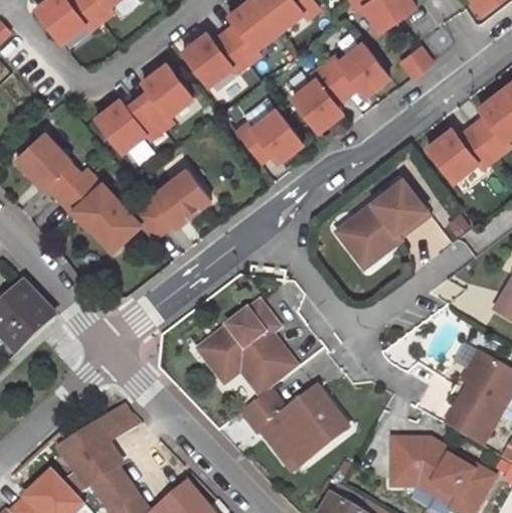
[(100,19),(86,0),(42,0),(34,6),(60,41),(84,23),(89,28),(100,19)]
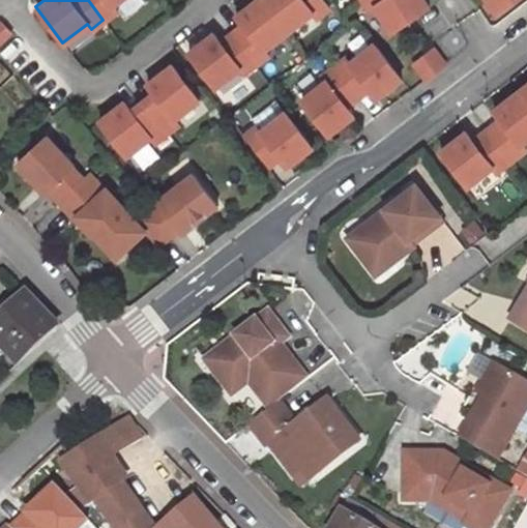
[(88,0),(103,20),(115,10),(111,5),(117,0),(88,0)]
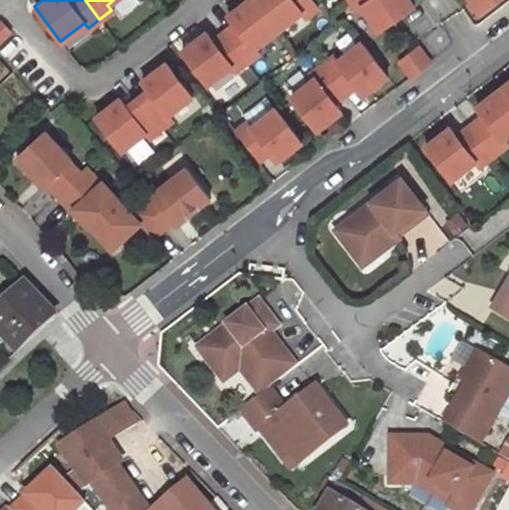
[(222,30),(246,62),(258,53),(254,48),(277,30),(254,0),(244,0),(226,14),(233,22),(222,30)]
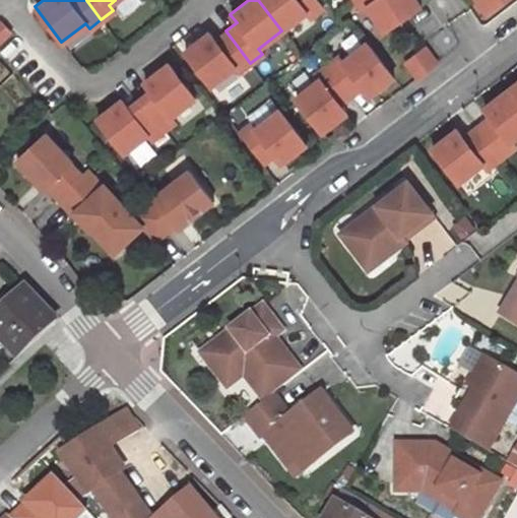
[(321,8),(315,0),(258,0),(281,30),(305,12),(309,17),(321,8)]
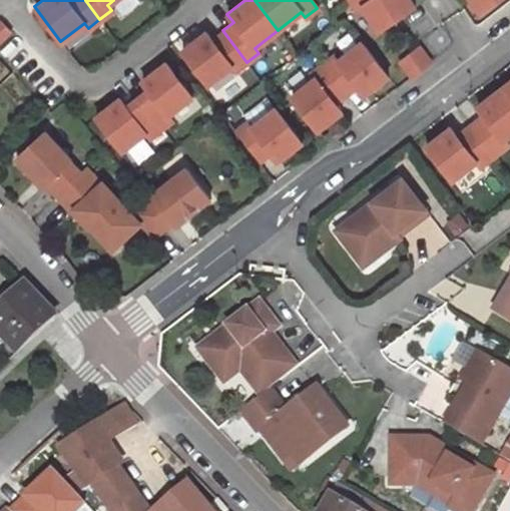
[(349,0),(356,9),(361,5),(378,30),(414,6),(409,0),(349,0)]
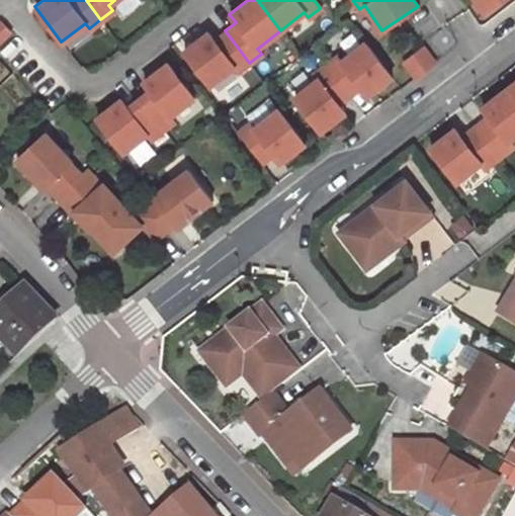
[(475,0),(483,11),(498,0),(475,0)]
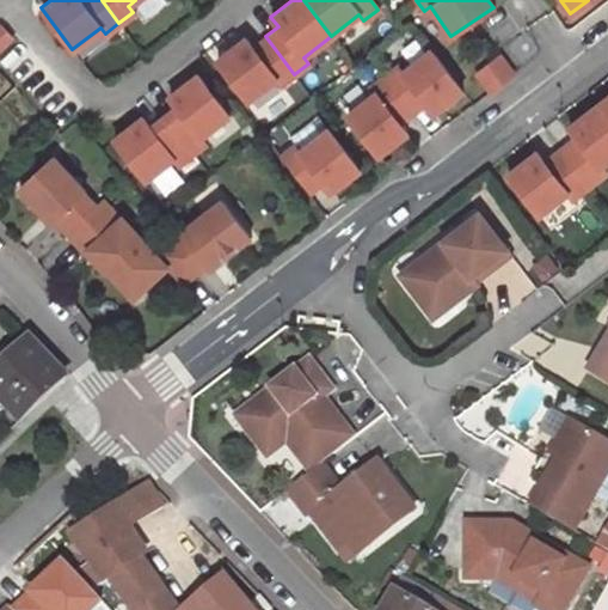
[(0,44),(10,36),(0,26),(0,44)]
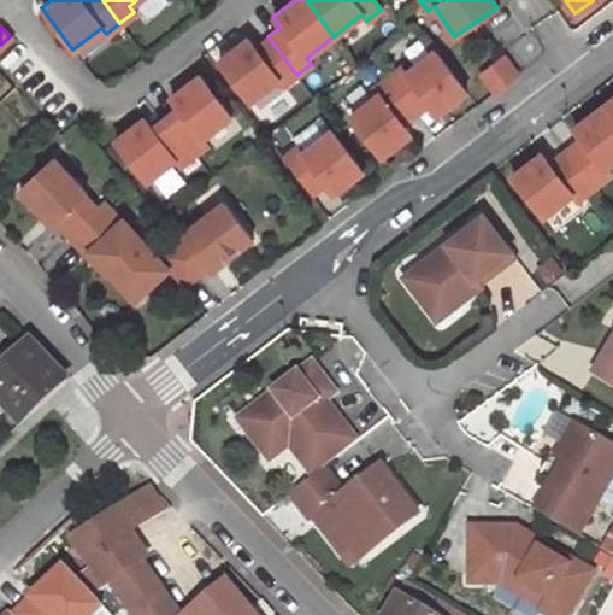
[(296,75),(267,36),(254,47),(247,37),(217,59),(249,100),(277,78),(282,86),(296,75)]
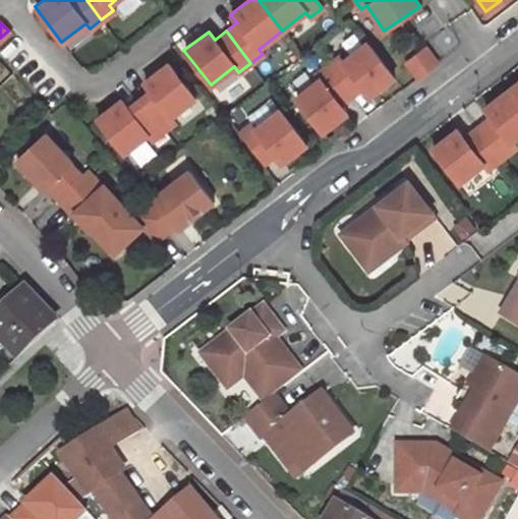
[(326,64),(350,96),(361,88),(368,96),(393,77),(365,42),(342,60),(338,55),(326,64)]
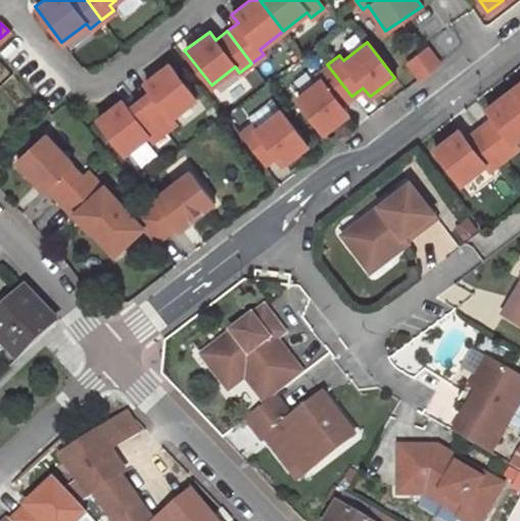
[(426,46),(406,61),(418,77),(438,61),(426,46)]
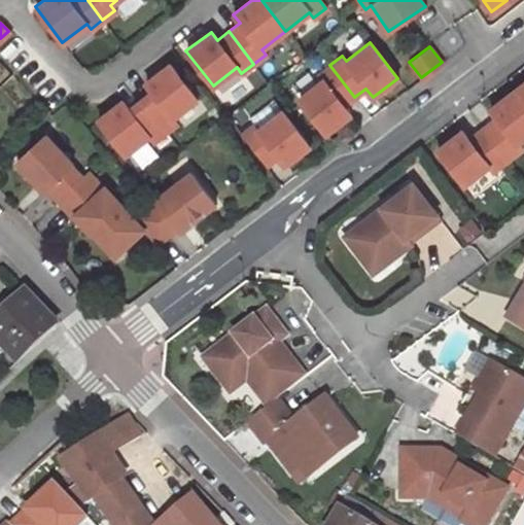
[(140,99),(165,132),(176,123),(173,117),(197,99),(169,63),(144,82),(151,91),(140,99)]
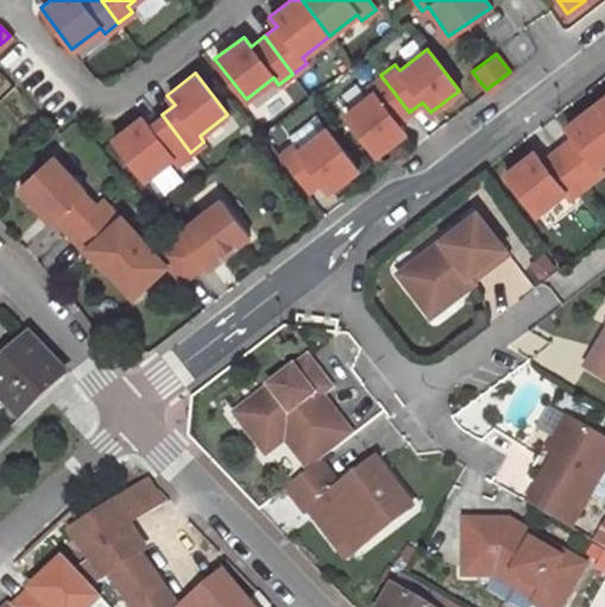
[(409,112),(380,75),(367,86),(372,92),(344,113),(376,154),(404,132),(396,121),(409,112)]
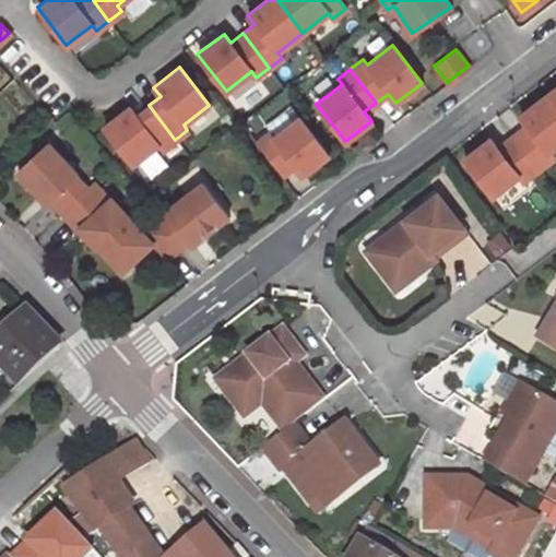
[(510,135),(537,169),(549,160),(545,154),(555,145),(555,115),(542,97),(516,117),(522,126),(510,135)]
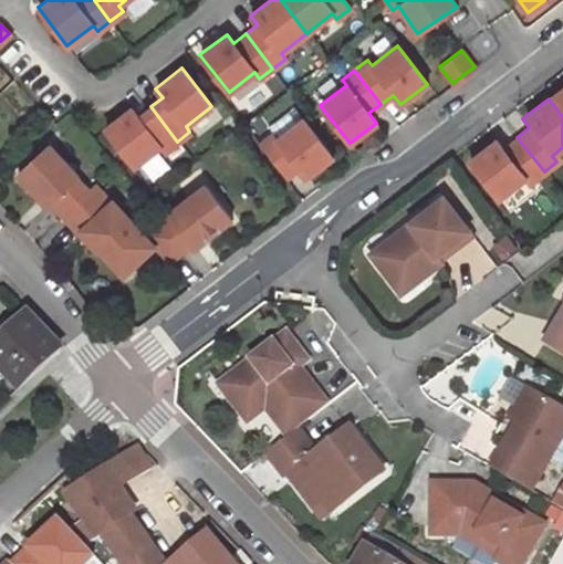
[(177,142),(150,106),(138,116),(132,106),(104,127),(134,166),(159,146),(164,150),(177,142)]
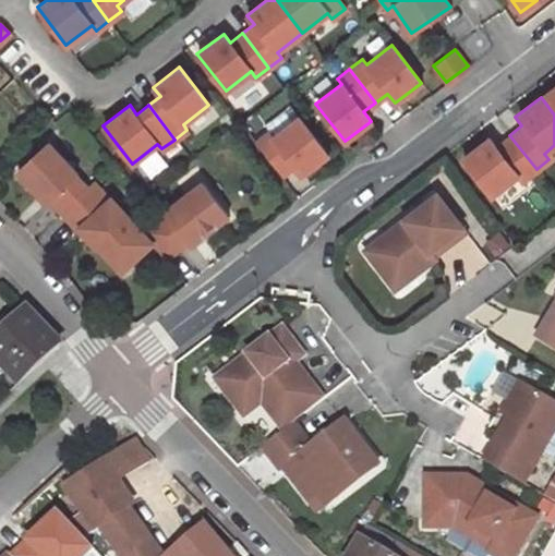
[(255,141),(281,174),(293,166),(300,174),(327,155),(298,117),(273,136),(268,131),(255,141)]
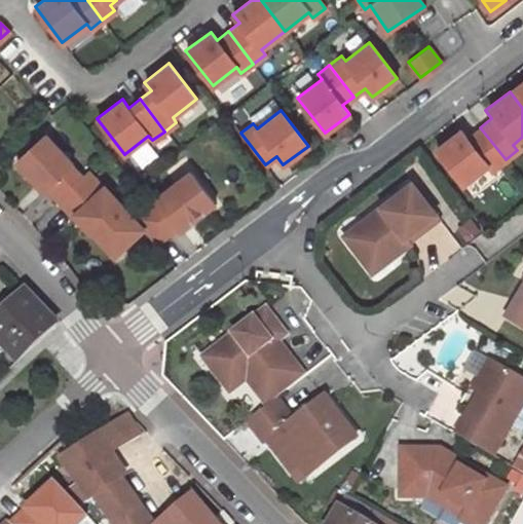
[(506,159),(480,127),(470,136),(462,127),(438,146),(465,182),(489,163),(493,169),(506,159)]
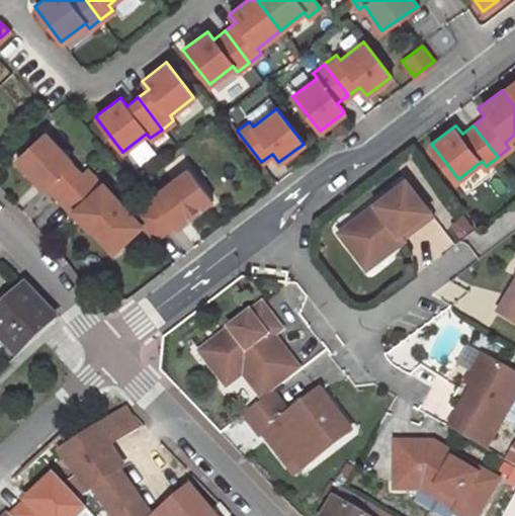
[(56,197),(59,195),(81,174),(70,162),(72,161),(45,133),(15,160),(43,188),(45,186),(56,197)]
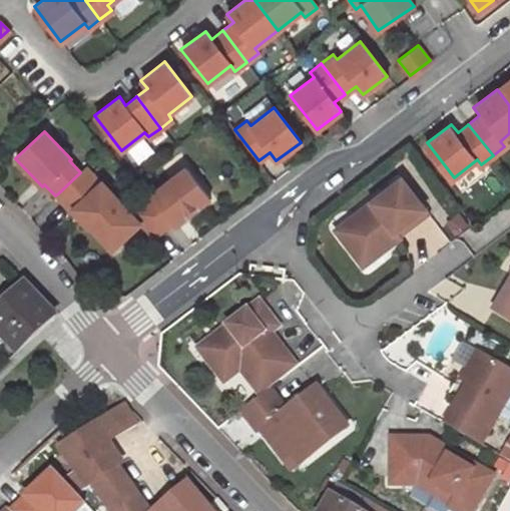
[(80,172),(58,193),(112,249),(141,222),(131,212),(102,181),(100,182),(86,166),(80,172)]
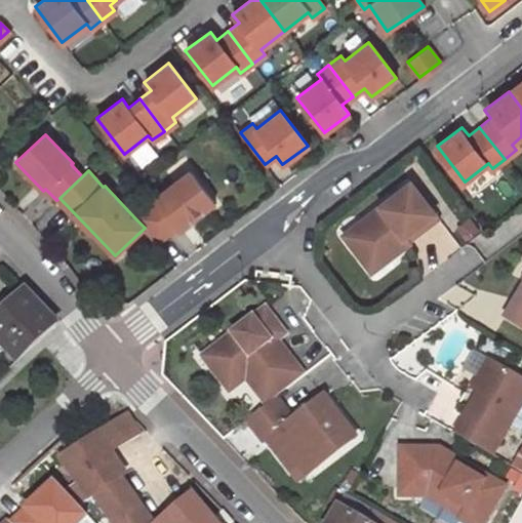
[(134,217),(145,228),(158,241),(178,226),(182,230),(216,203),(192,170),(157,197),(158,198),(134,217)]
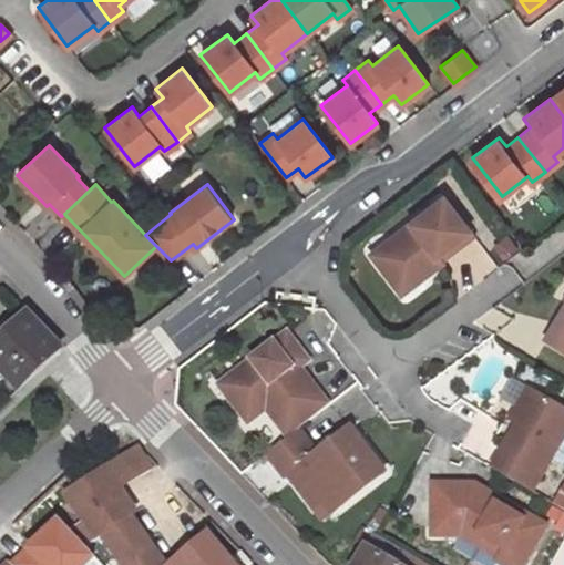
[(443,194),(390,234),(397,243),(375,258),(398,289),(431,265),(429,263),(470,232),(443,194)]
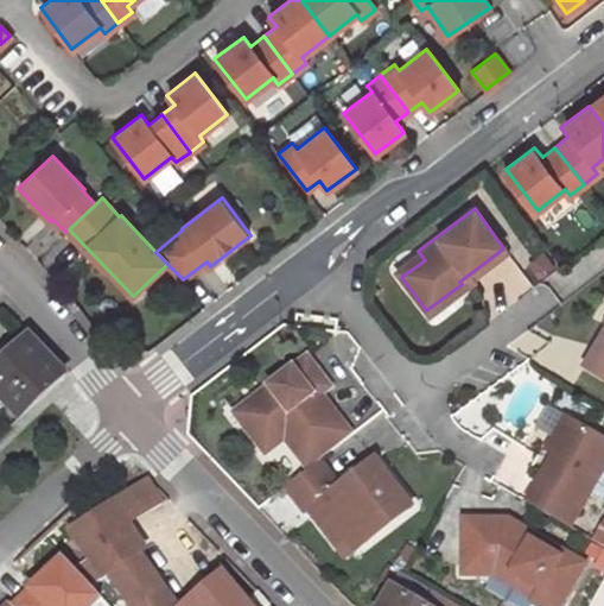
[(418,251),(394,267),(401,277),(425,260),(418,251)]
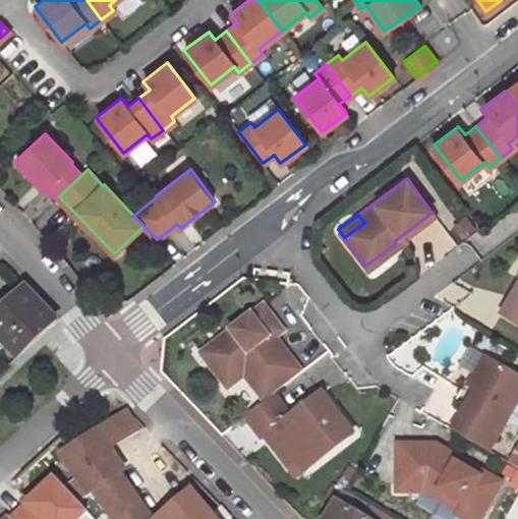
[(517,275),(498,307),(517,320),(517,275)]
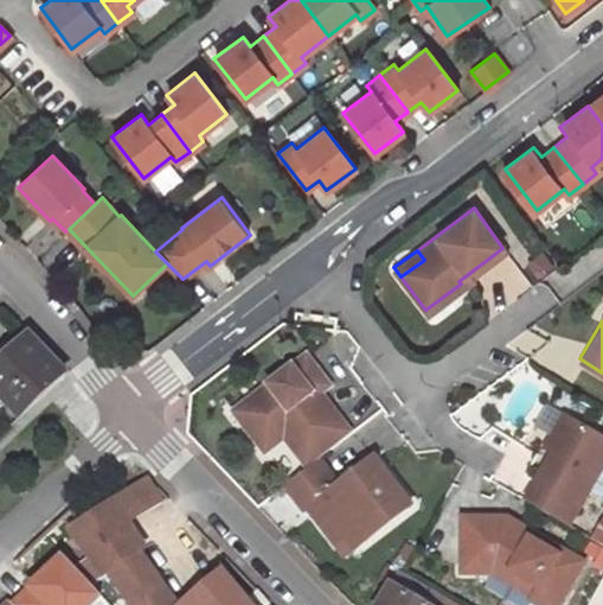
[(25,333),(0,356),(0,397),(17,415),(62,373),(25,333)]
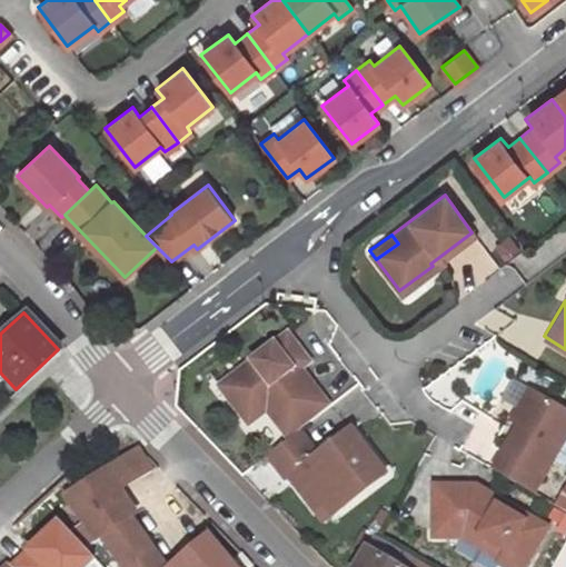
[(285,330),(216,383),(235,407),(251,395),(262,409),(283,438),(297,427),(328,405),(298,367),(307,360),(285,330)]
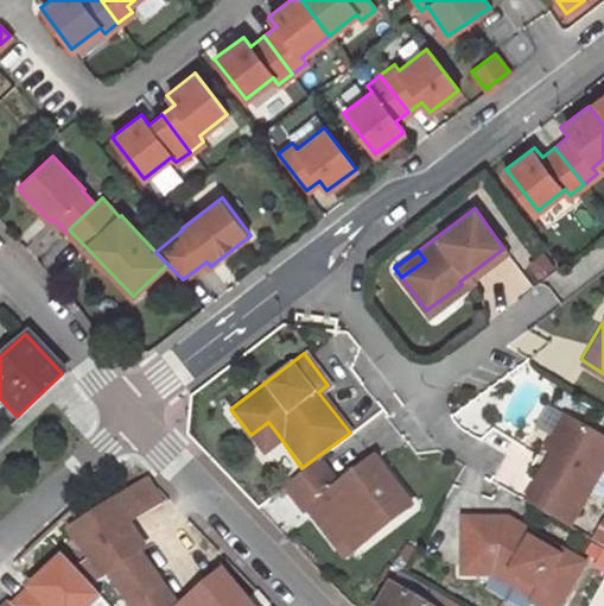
[(541,446),(550,452),(567,420),(559,414),(541,446)]
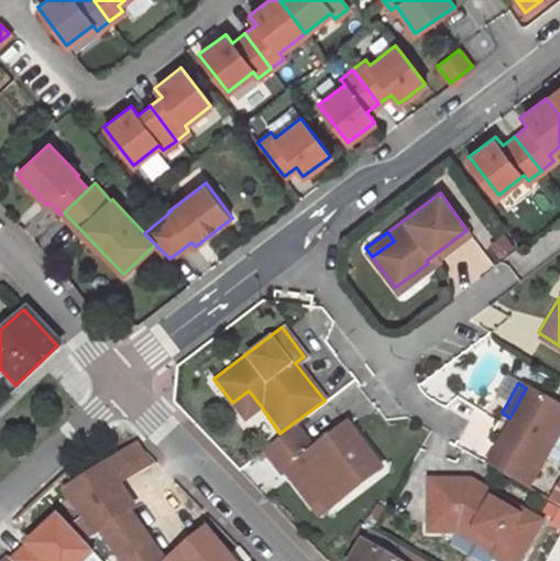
[(509,418),(483,462),(524,486),(559,422),(559,407),(526,388),(509,418)]
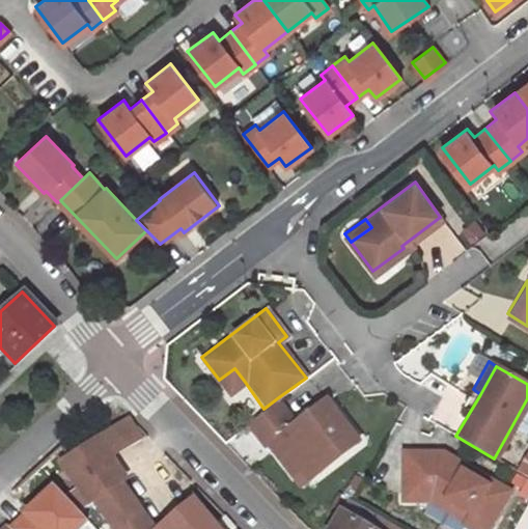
[(234,368),(219,380),(228,393),(245,382),(234,368)]
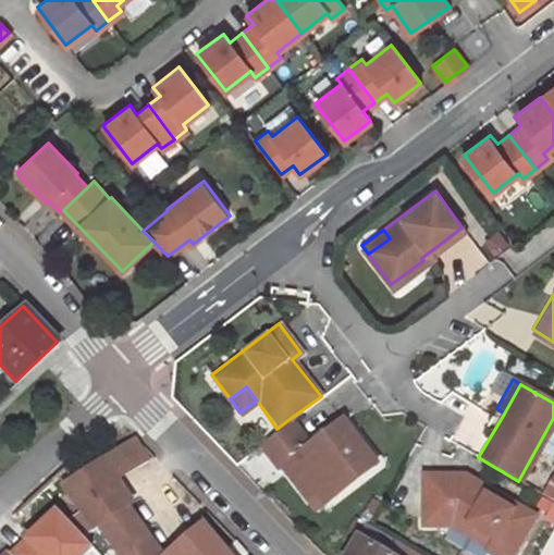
[(307,440),(291,418),(277,429),(257,443),(274,466),(279,463),(291,479),(303,471),(323,498),(373,459),(339,416),(307,440)]
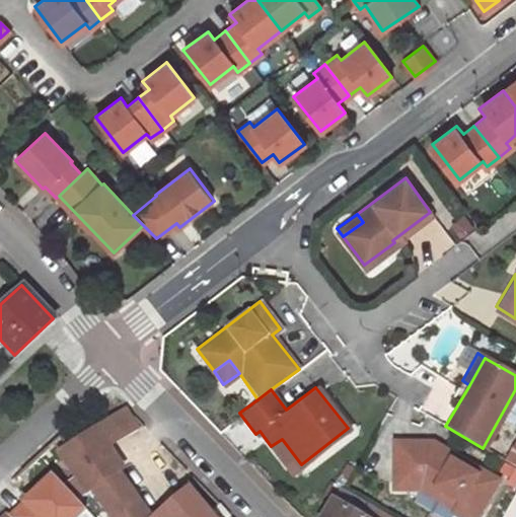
[(105,444),(134,428),(121,408),(56,448),(84,491),(88,487),(109,516),(216,516),(187,486),(148,516),(147,516),(115,468),(121,465),(105,444)]
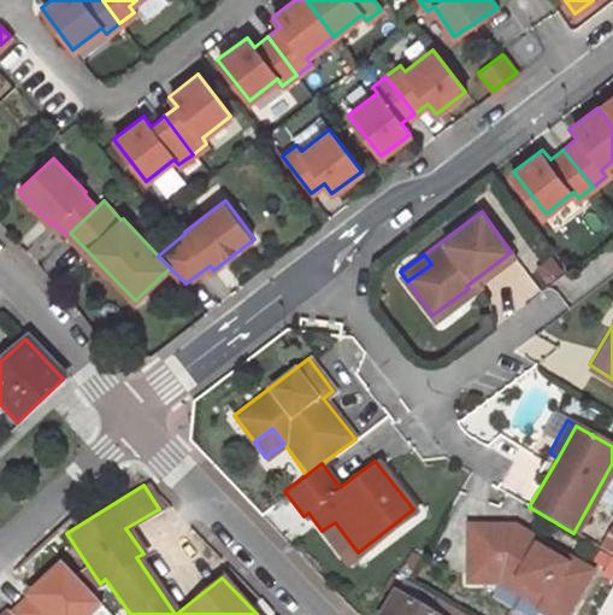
[(513,523),(469,525),(469,580),(499,579),(540,605),(537,609),(547,614),(564,614),(590,569),(513,523)]
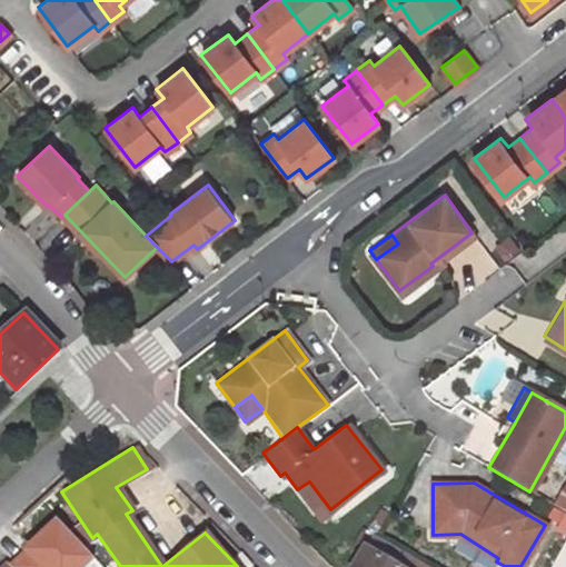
[(428,566),(371,534),(350,566),(428,566)]
